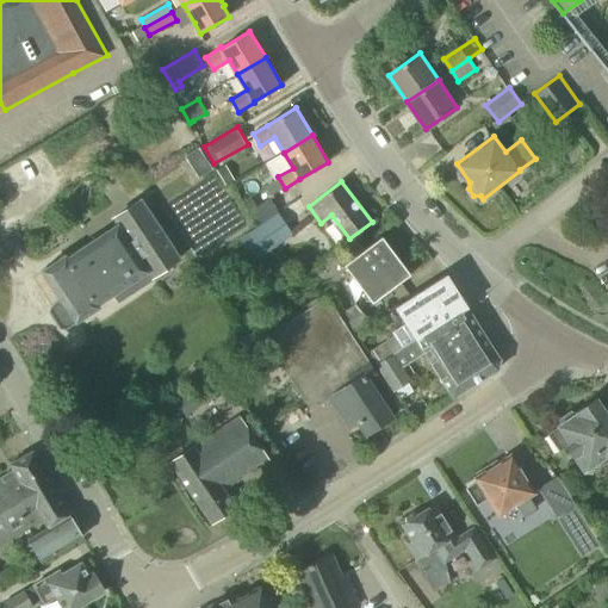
[(248,210),(258,223),(278,209),(270,196),(248,210)]
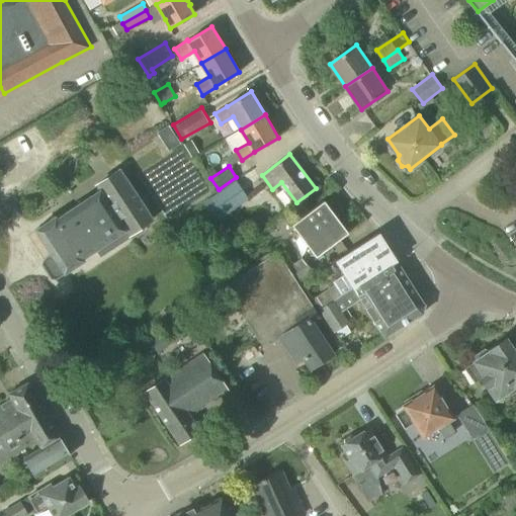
[(153,219),(120,170),(97,185),(100,190),(57,219),(56,217),(36,230),(53,254),(46,259),(45,264),(53,277),(57,278),(65,272),(66,273),(86,260),(85,258),(98,249),(102,255),(132,236),(131,234),(153,219)]
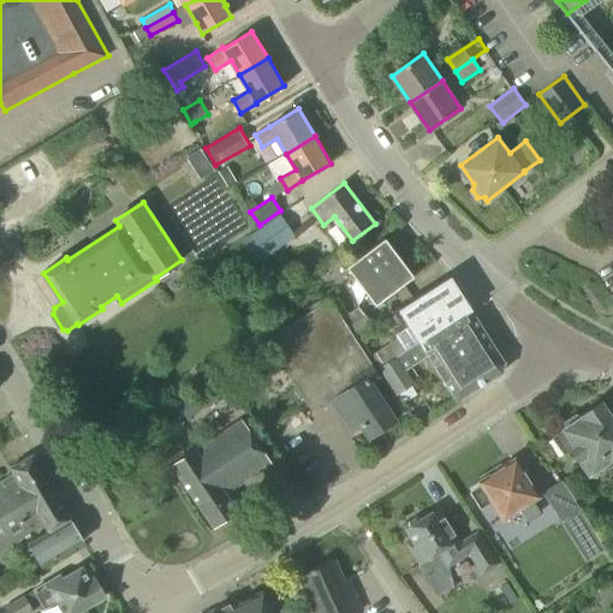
[(297,236),(281,213),(240,240),(256,263),(297,236)]
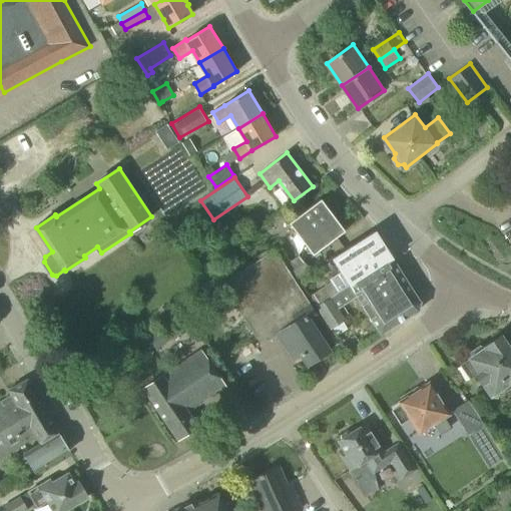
[(314,253),(345,229),(322,198),(290,221),(314,253)]
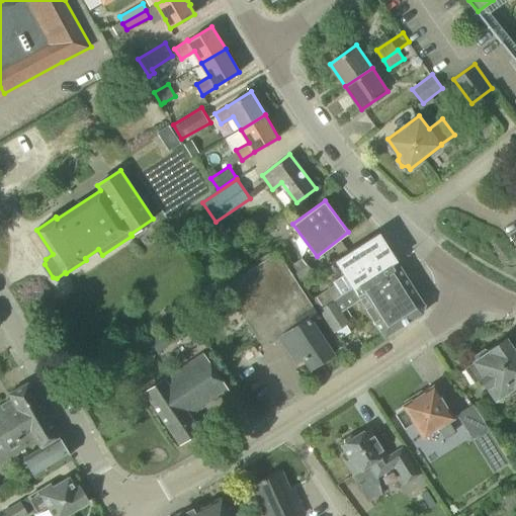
[(354,286),(397,259),(380,233),(338,259),(354,286)]
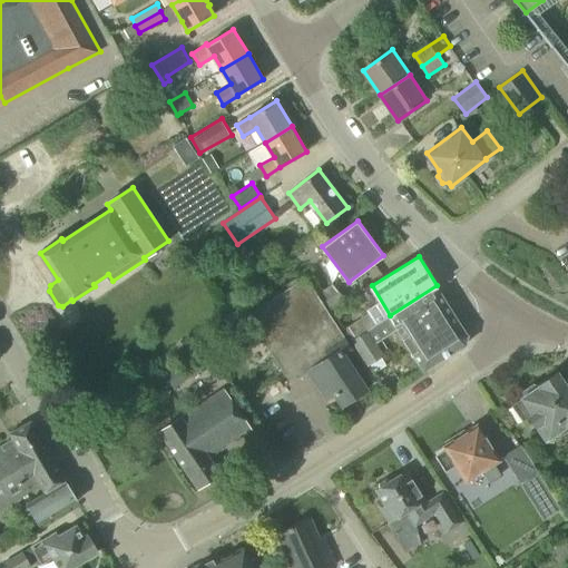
[(368,389),(341,350),(350,343),(306,276),(247,314),(292,381),(310,370),(327,398),(335,392),(343,404),(368,389)]
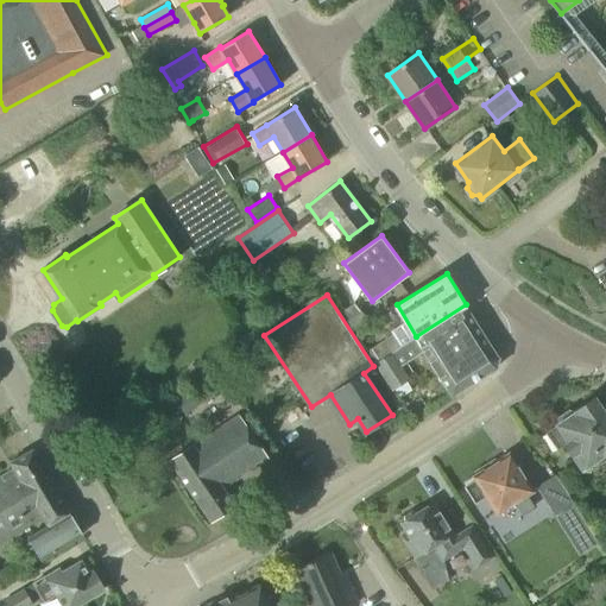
[(416,336),(374,363),(393,389),(410,378),(402,365),(424,349),(453,395),(498,366),(499,358),(466,304),(416,336)]
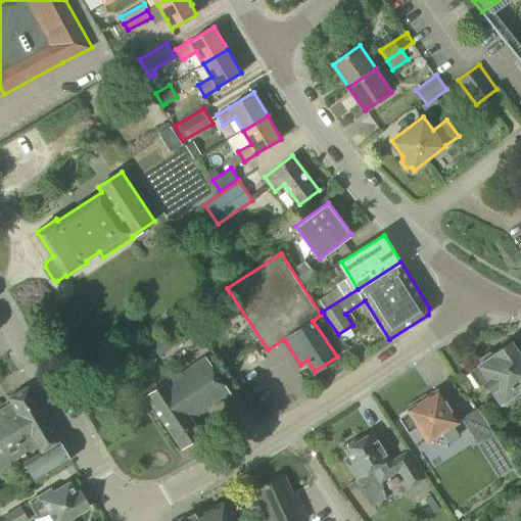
[(520,352),(512,342),(494,354),(488,352),(480,359),(479,364),(478,365),(479,366),(470,373),(479,385),(484,381),(501,404),(520,389),(520,352)]
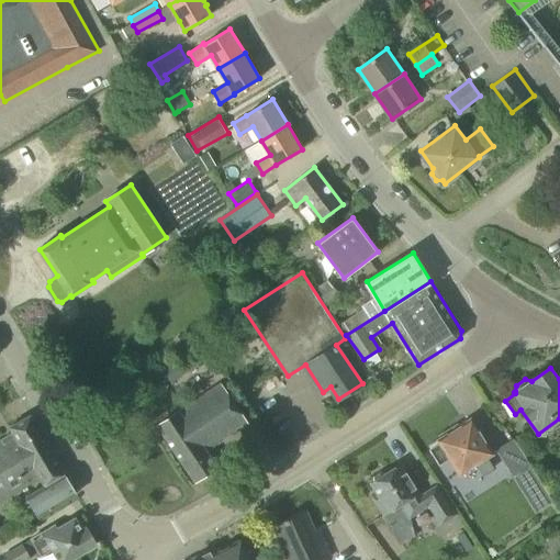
[(249,423),(222,382),(180,411),(179,410),(157,424),(196,481),(217,466),(206,451),(249,423)]
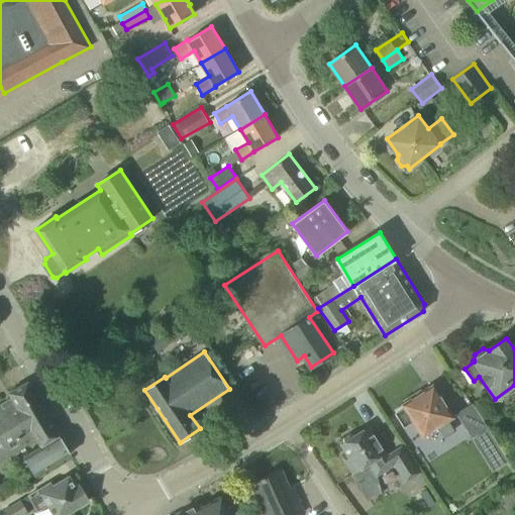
[(41,446),(60,435),(28,382),(10,393),(12,398),(0,405),(0,460),(37,439),(41,446)]
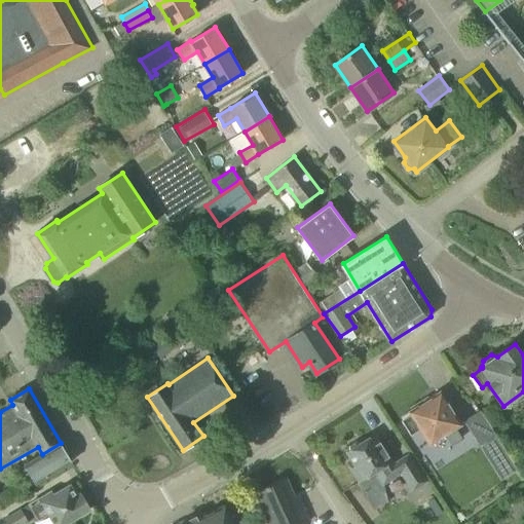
[(460,422),(442,393),(421,405),(419,402),(412,406),(414,410),(411,412),(412,413),(402,419),(411,435),(421,427),(431,442),(445,433),(452,444),(462,438),(455,426),(460,422)]
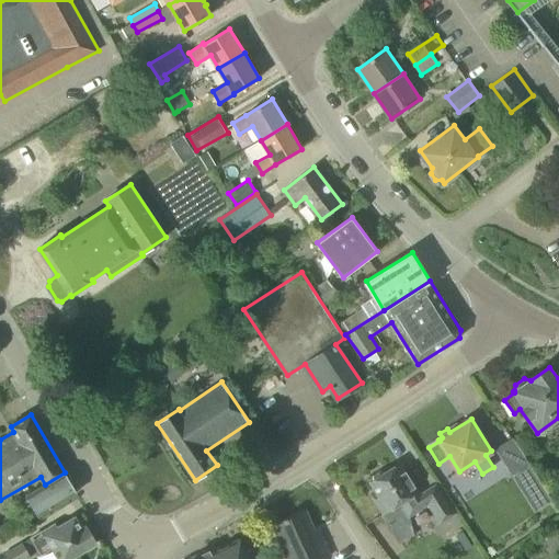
[(512,474),(529,464),(513,436),(497,447),(512,474)]
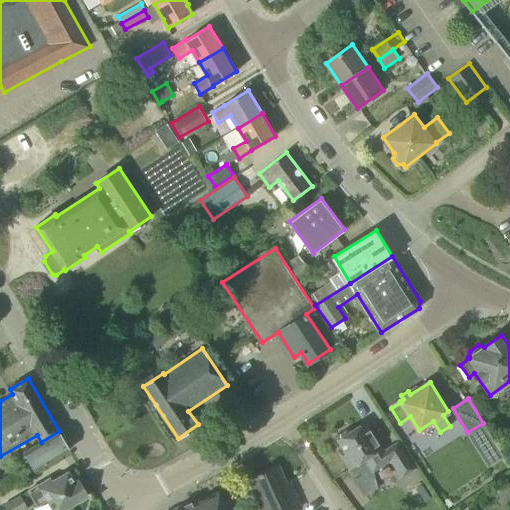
[(383,451),(366,422),(352,431),(347,429),(341,433),(341,437),(339,438),(347,451),(343,454),(351,467),(366,457),(374,469),(392,458),(402,474),(413,468),(397,442),(383,451)]
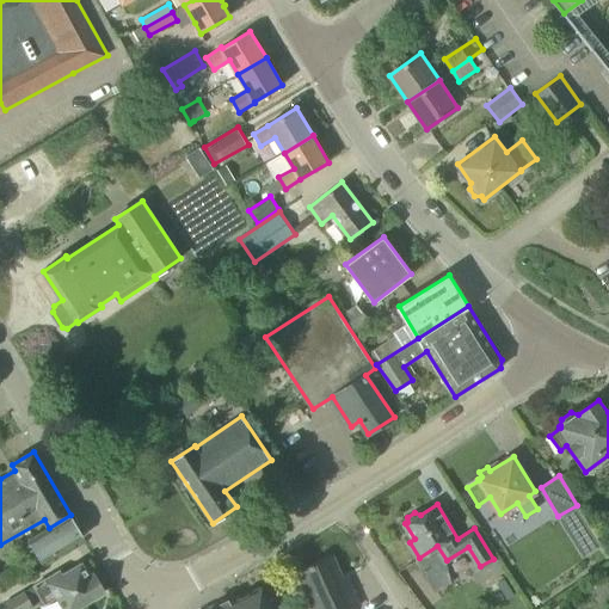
[(592,563),(608,553),(608,546),(589,509),(568,520),(592,563)]
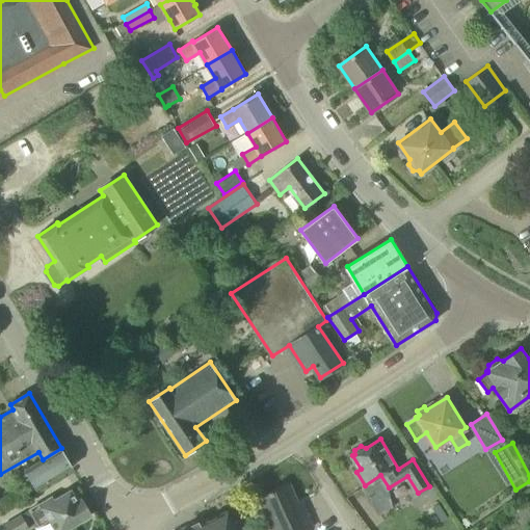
[(61,448),(43,459),(25,469),(36,488),(73,467),(61,448)]
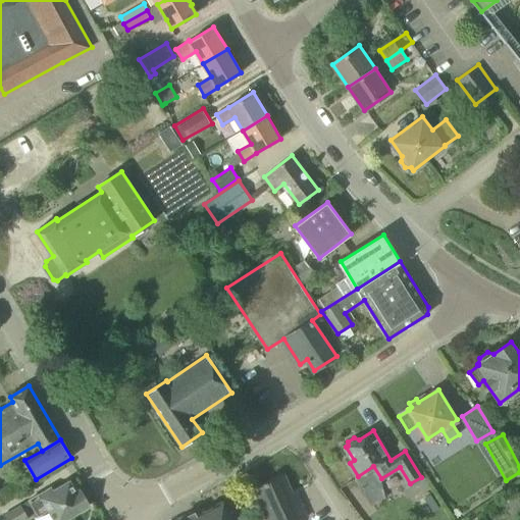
[(292,492),(283,474),(265,481),(266,483),(255,488),(268,519),(299,519),(308,516),(297,490),(292,492)]
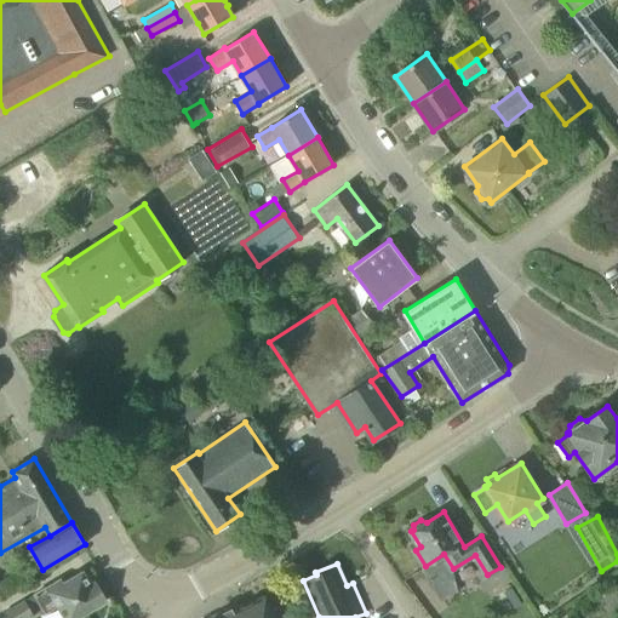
[(91,584),(83,571),(63,583),(61,578),(35,594),(46,612),(57,605),(66,617),(78,617),(107,601),(104,598),(107,591),(103,587),(97,585),(95,582),(91,584)]
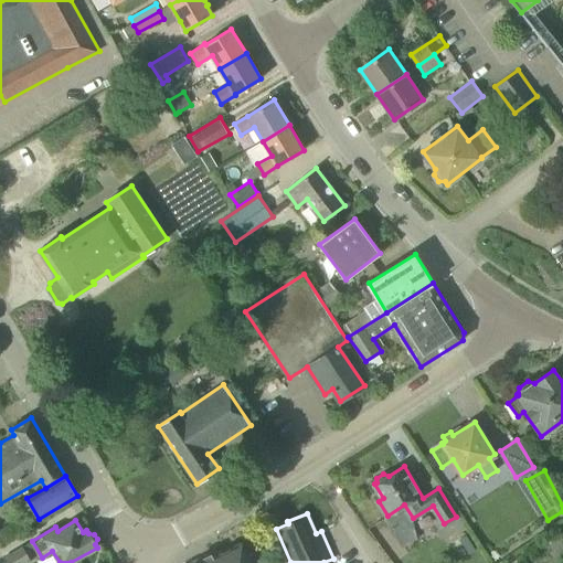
[(251,562),(241,543),(212,558),(211,554),(192,562),(251,562)]
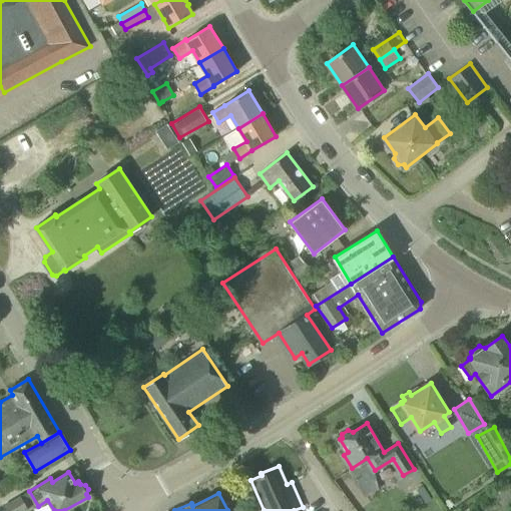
[(6,510),(24,510),(28,509),(20,495),(3,505),(6,510)]
